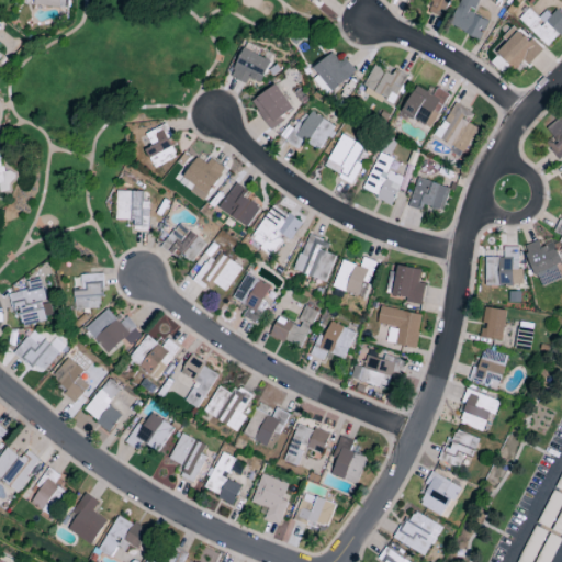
[(428,0),(430,0),(427,13),(439,15),(442,0),(428,0)]
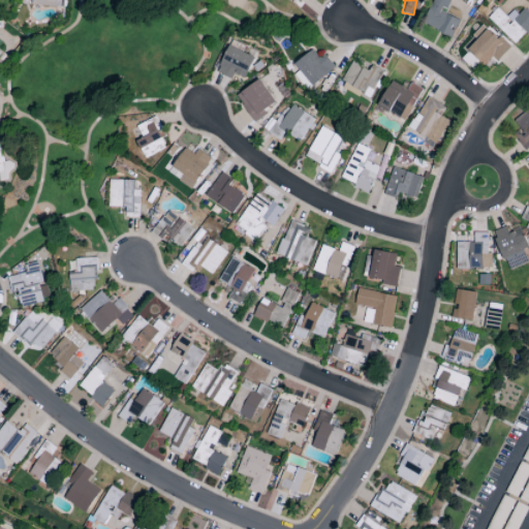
[(449,0),(432,0),(423,25),(452,36),(459,19),(445,13),(449,0)]
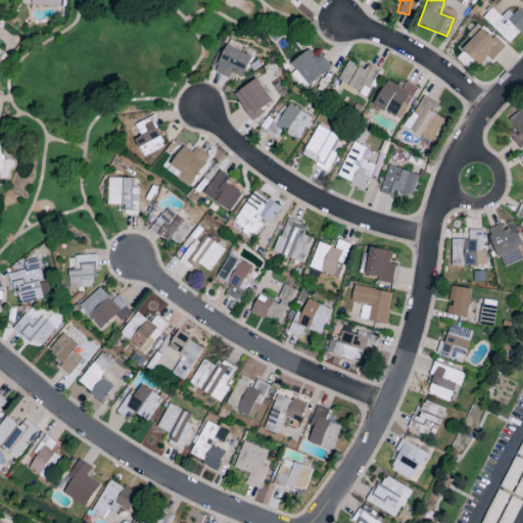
[(522,14),(515,6),(503,19),(490,8),(481,17),(509,44),(522,29),(522,14)]
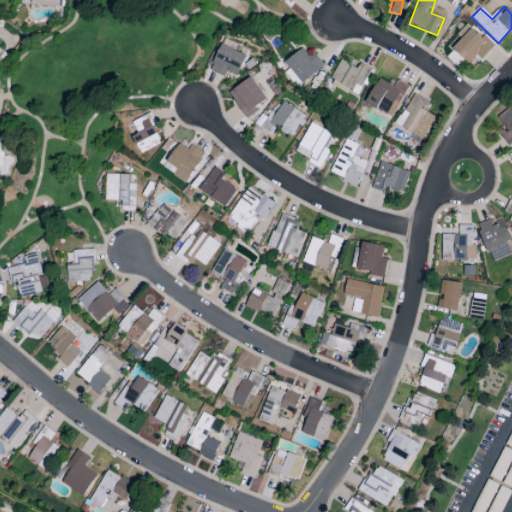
[(461,38),(452,49),(469,64),(476,56),(480,60),(492,47),(466,23),(457,34),(461,38)]
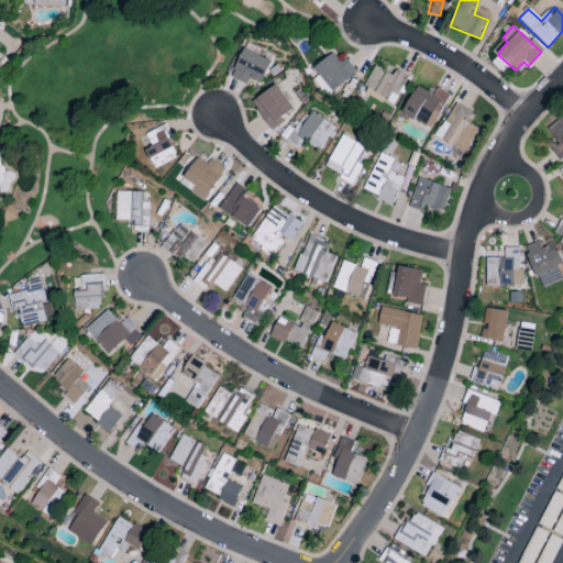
[(230,77),(245,85),(249,78),(261,84),(271,62),(243,48),(230,77)]
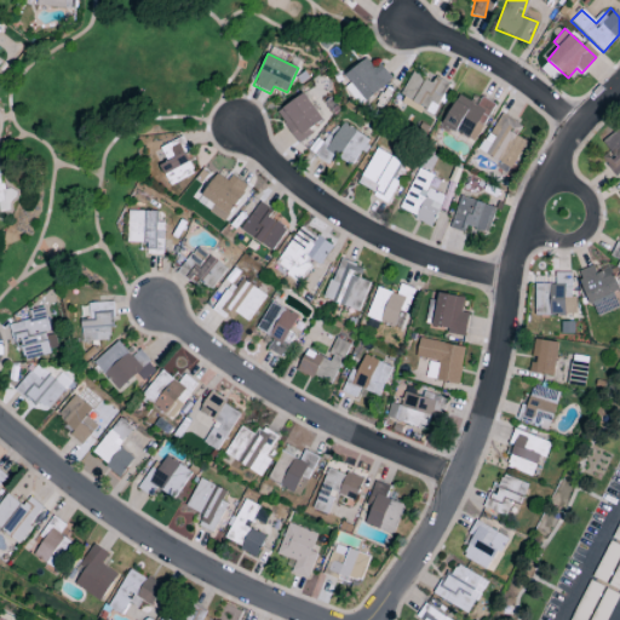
[(366,101),(392,79),(380,63),(373,68),(366,58),(345,75),(366,101)]
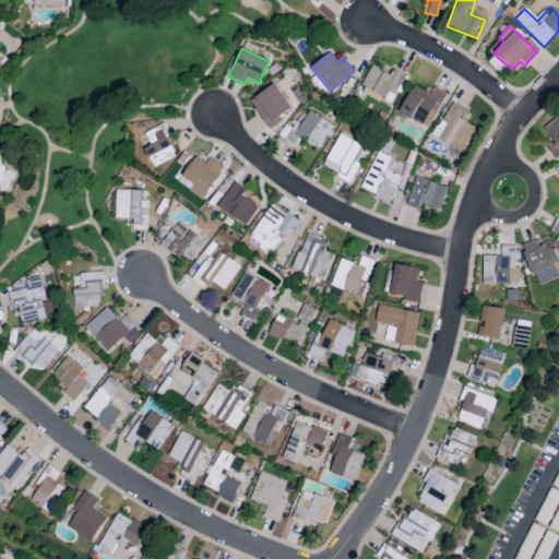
[(359,91),(389,107),(404,75),(392,70),(390,74),(372,66),(359,91)]
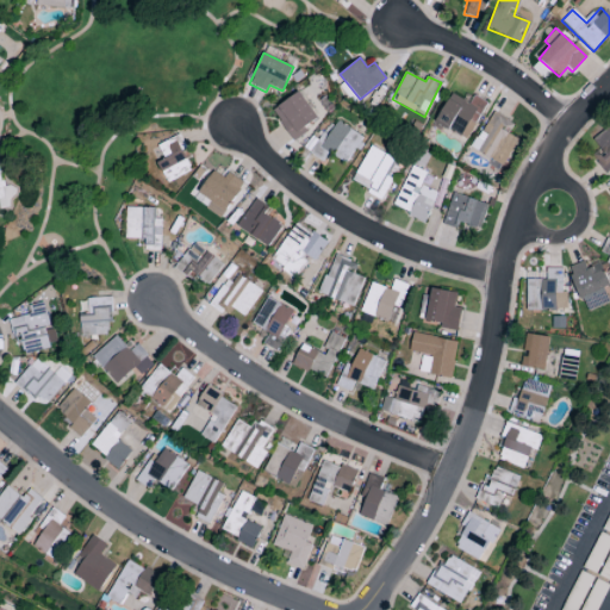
[(272,111),(292,139),(318,120),(298,92),(272,111)]
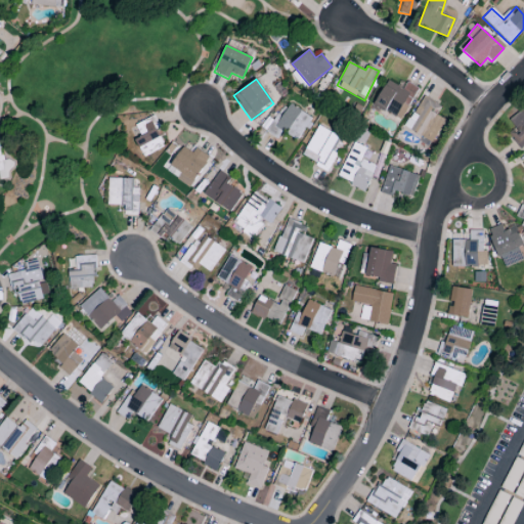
[(402,89),(387,80),(373,104),(399,121),(418,88),(406,82),(402,89)]
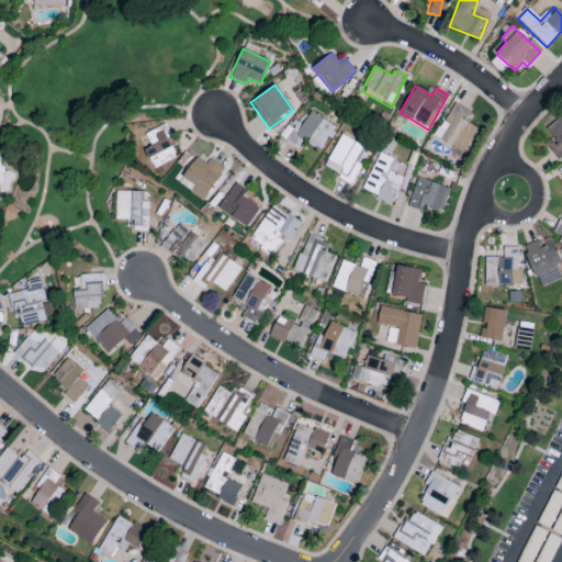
[(468,124),(473,113),(452,102),(434,137),(464,153),(478,128),(468,124)]
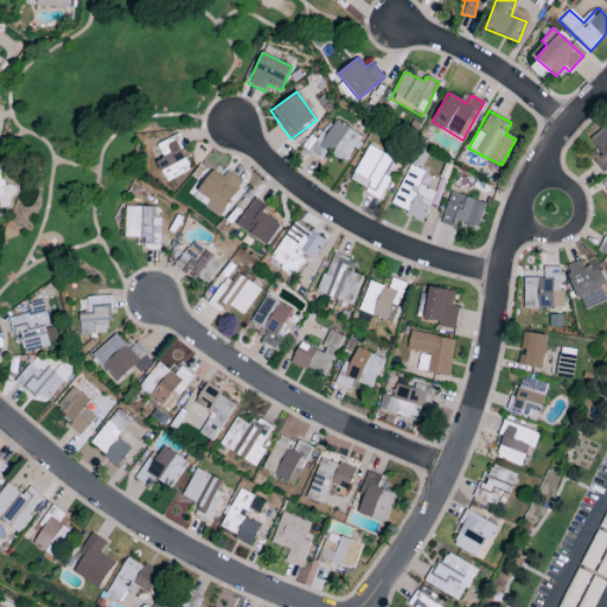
[(330,155),(345,164),(360,135),(330,119),(311,154),(326,164),(330,155)]
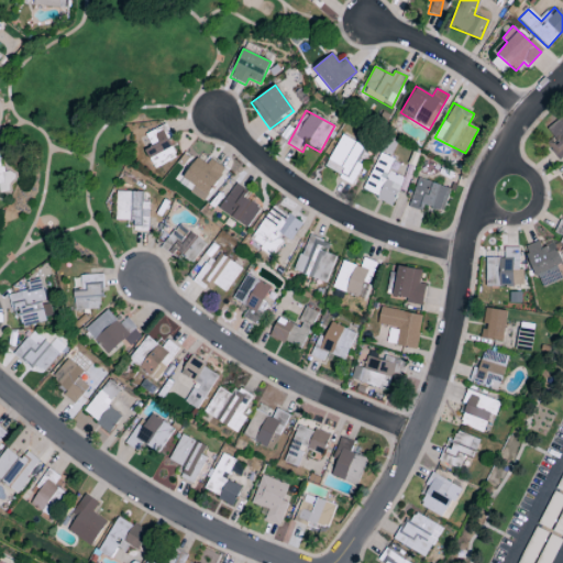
[(562,156),(562,114),(545,130),(553,139),(547,143),(560,159),(562,156)]
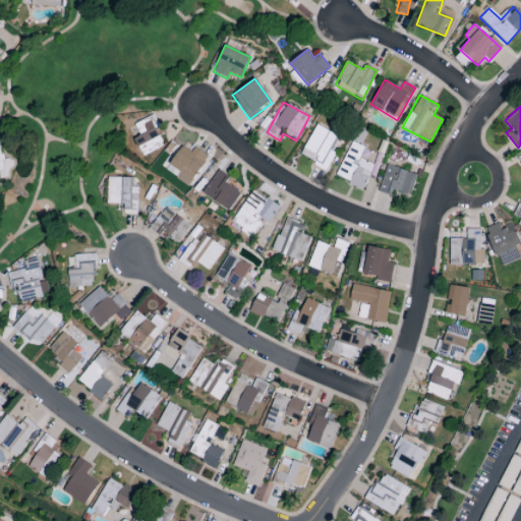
[(139,135),(134,138),(142,156),(163,147),(156,128),(159,127),(153,115),(134,123),(139,135)]
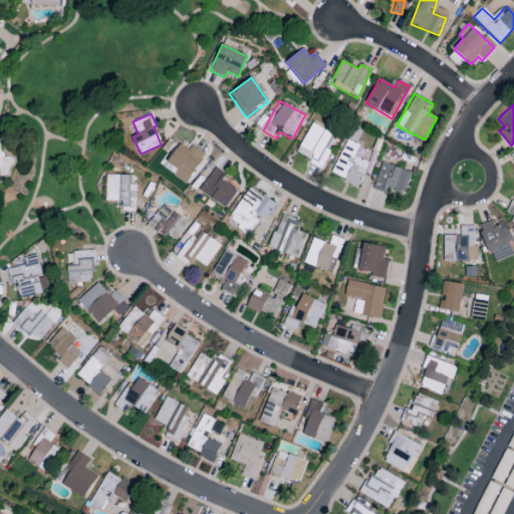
[(321,168),(330,149),(326,147),(332,135),(311,122),(294,154),(321,168)]
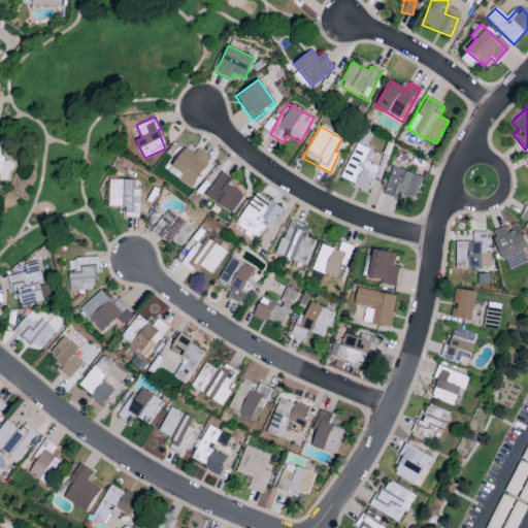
[(185,144),(171,167),(183,173),(178,182),(193,189),(209,159),(185,144)]
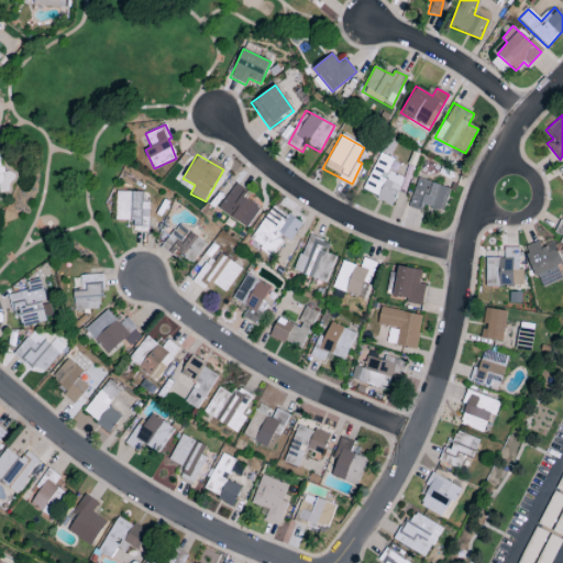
[(396,174),(400,163),(377,154),(363,192),(393,203),(404,176),(396,174)]
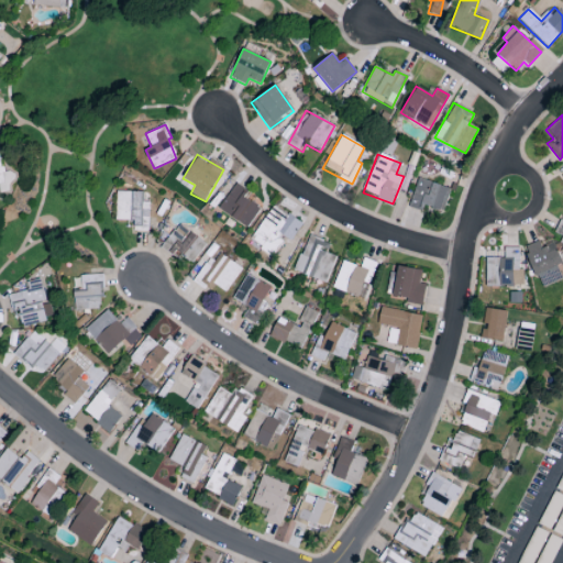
[(408,207),(421,211),(423,205),(442,211),(450,189),(417,178),(408,207)]
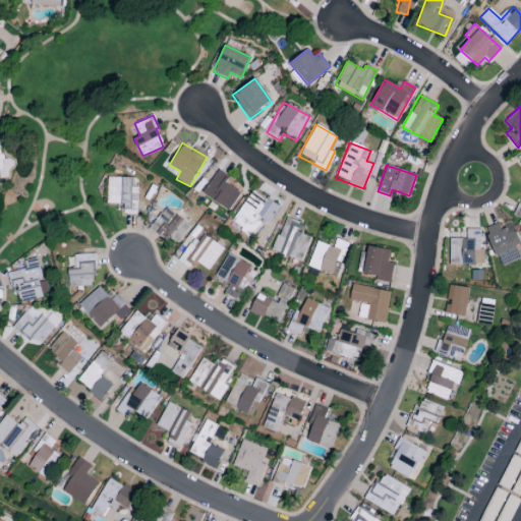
[(241,190),(233,186),(235,182),(217,170),(201,193),(228,211),(241,190)]
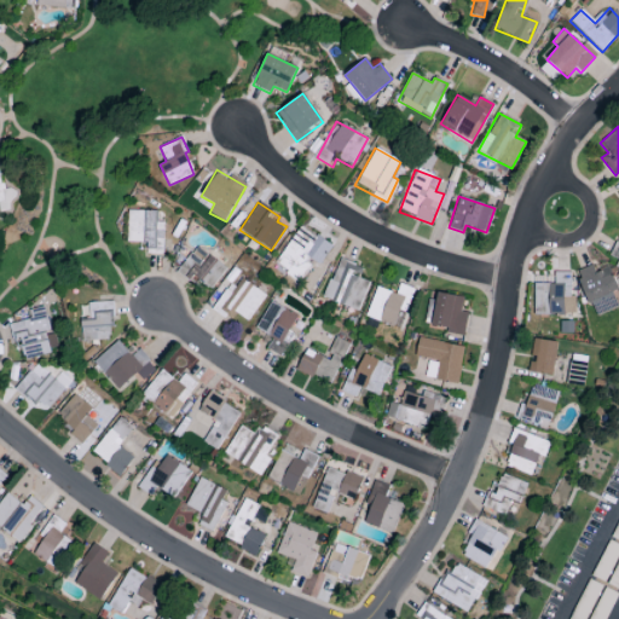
[(156,212),(128,210),(127,242),(146,242),(146,254),(162,255),(163,223),(156,223),(156,212)]
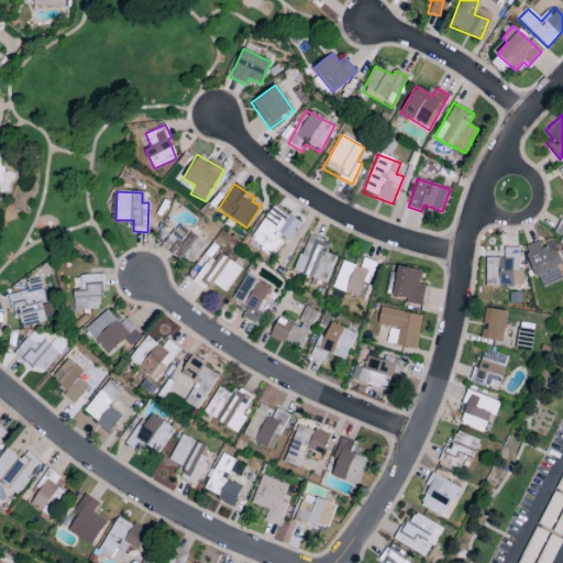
[(290,242),(301,223),(271,206),(250,241),(273,255),(283,238),(290,242)]
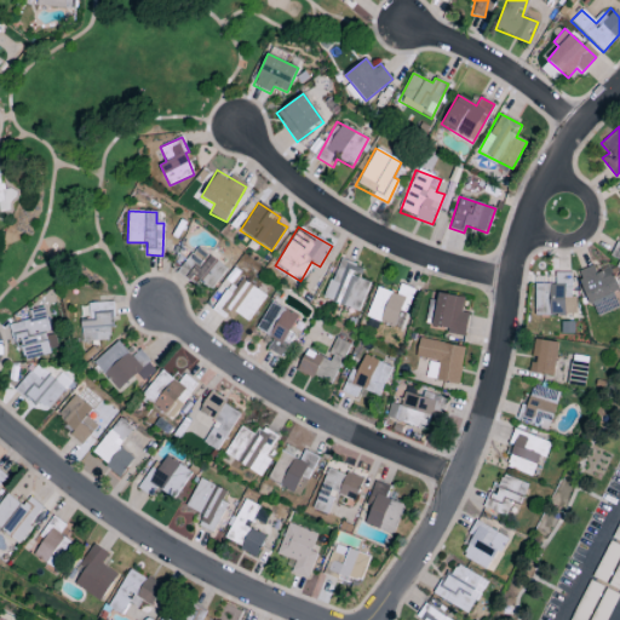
[(619,260),(619,235),(609,257),(619,260)]
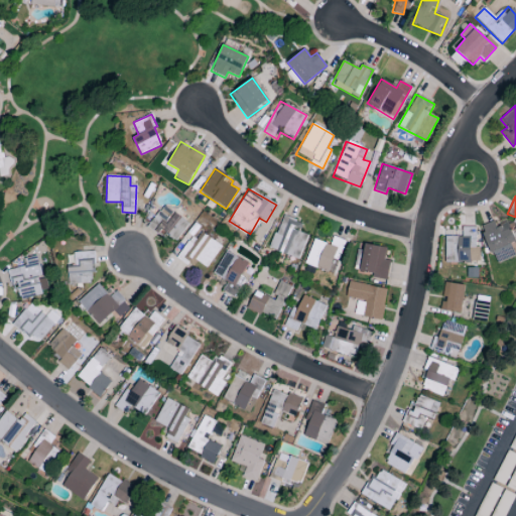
[(172,244),(188,225),(164,205),(148,224),(172,244)]
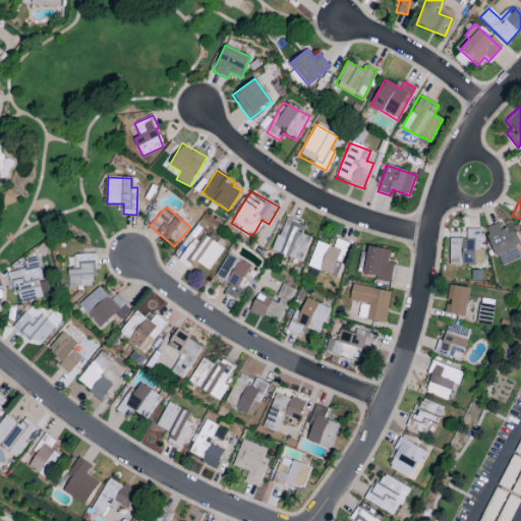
[(273,252),(302,262),(309,237),(302,234),(305,224),(283,218),(273,252)]
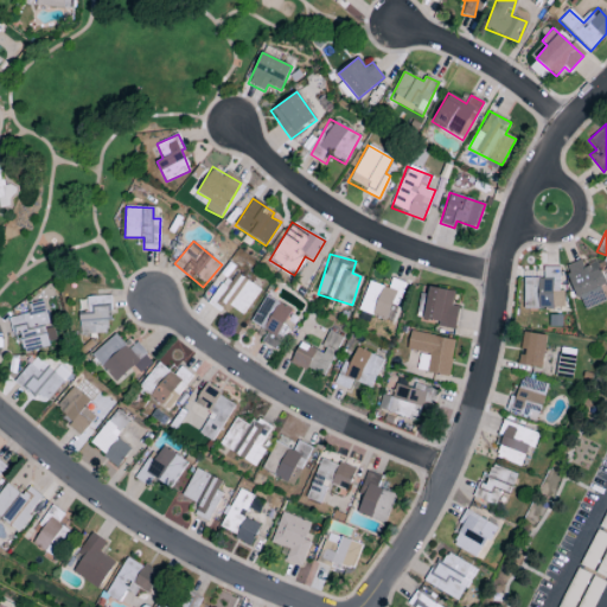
[(606,301),(600,287),(606,283),(598,262),(583,268),(581,260),(564,266),(583,311),(606,301)]
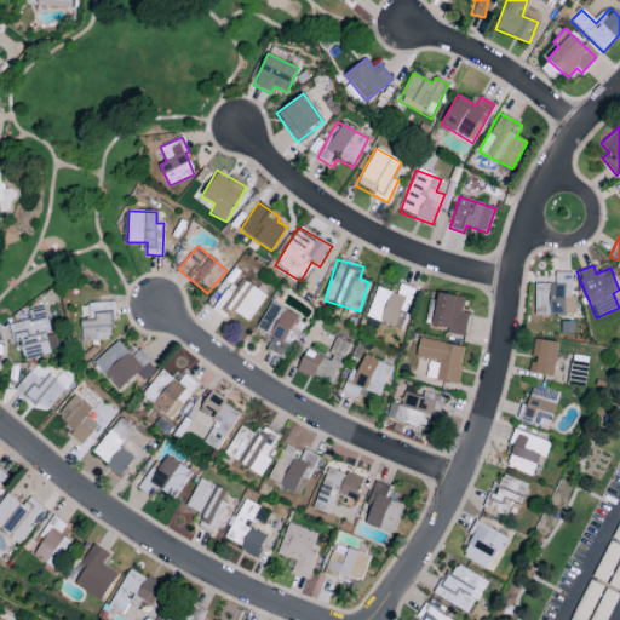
[(535,285),(534,315),(575,316),(577,298),(570,297),(572,274),(555,273),(555,285),(535,285)]
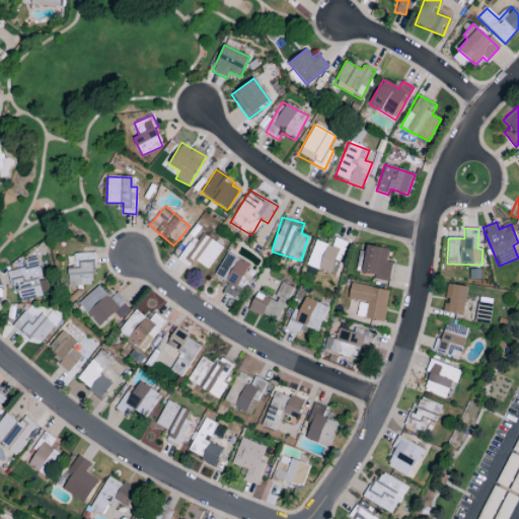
[(207,270),(222,247),(200,232),(197,236),(189,230),(174,252),(194,266),(197,262),(207,270)]
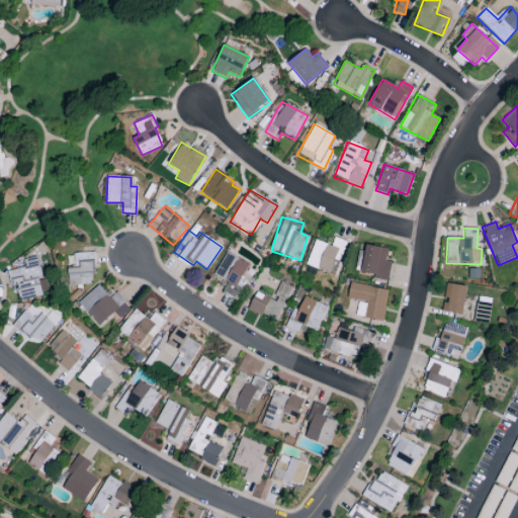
[(315,240),(306,265),(329,274),(338,251),(342,253),(346,243),(336,239),(333,247),(315,240)]
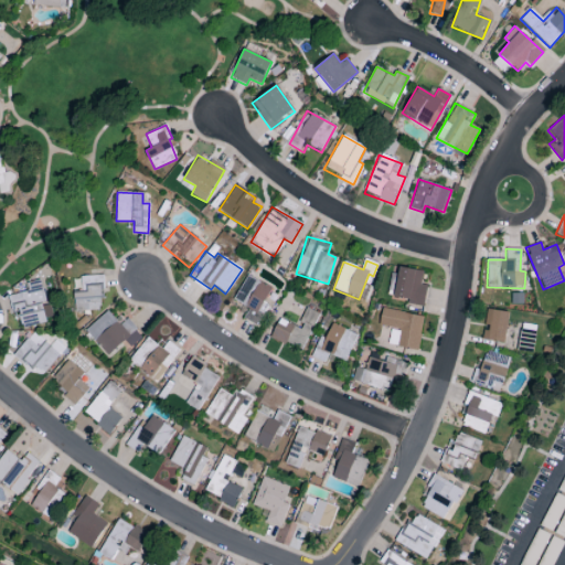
[(423,306),(427,286),(420,285),(423,272),(400,267),(393,299),(423,306)]
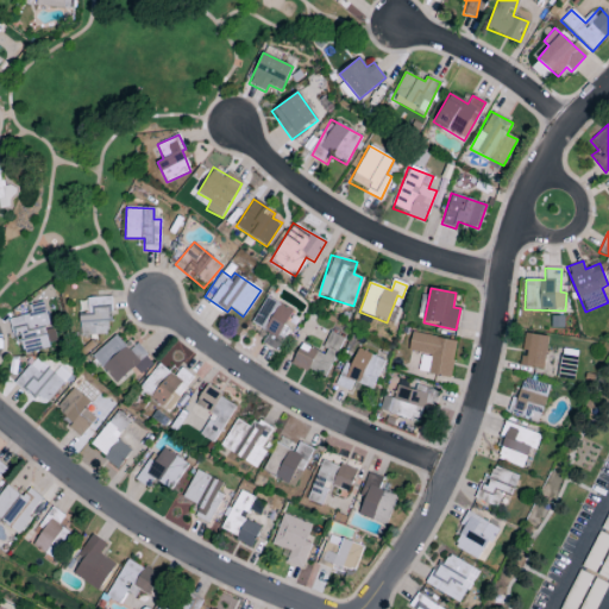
[(107,334),(107,322),(112,322),(111,297),(87,297),(87,316),(79,316),(80,336),(107,334)]
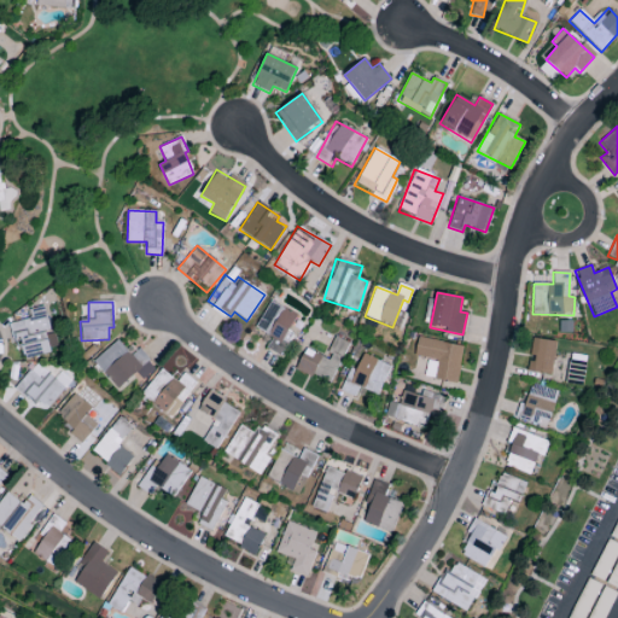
[(270,337),(266,349),(280,355),(290,333),(289,332),(297,314),(268,302),(255,330),(270,337)]
